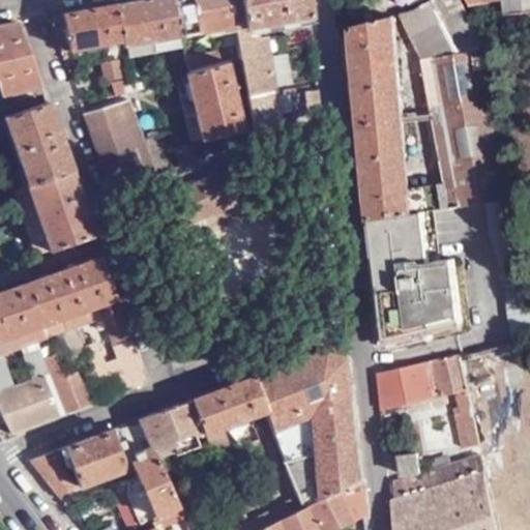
[(172,0),(141,0),(112,5),(118,42),(120,48),(179,37),(172,0)]
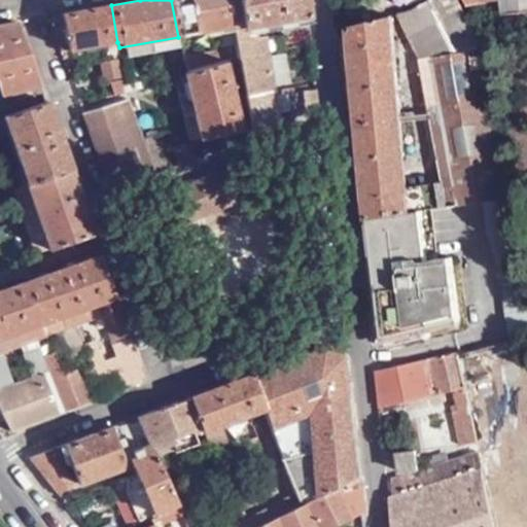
[(226,0),(171,0),(178,37),(232,27),(226,0)]
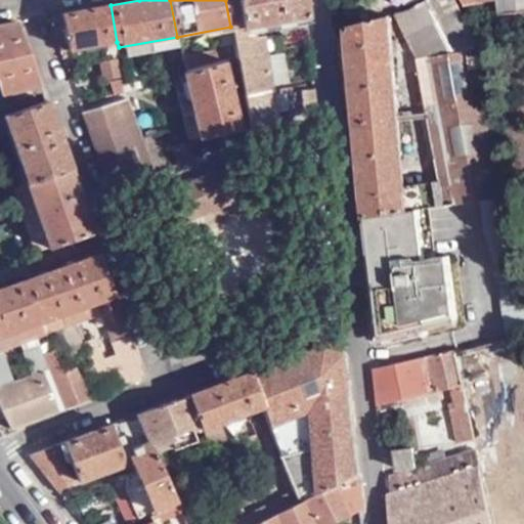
[(225,0),(230,27),(231,30),(250,27),(305,16),(303,0),(225,0)]
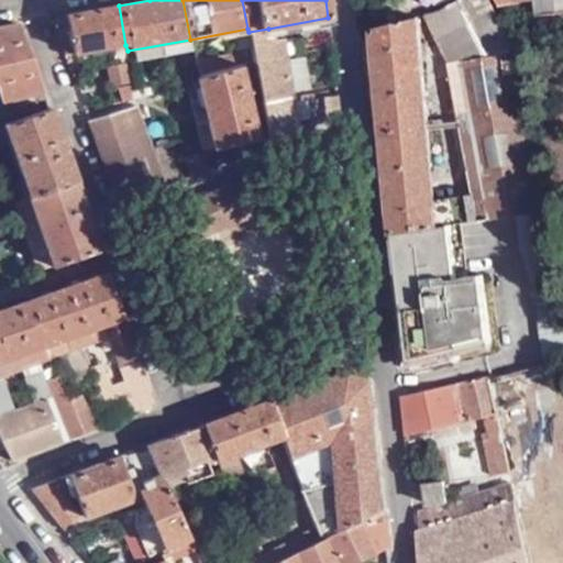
[(392,210),(394,232),(452,224),(512,214),(537,211),(517,74),(523,72),(527,65),(526,59),(522,57),(515,55),(514,48),(509,48),(517,41),(492,0),(454,0),(440,10),(426,13),(461,57),(473,195),(434,200),(419,14),(374,24),(392,210)]
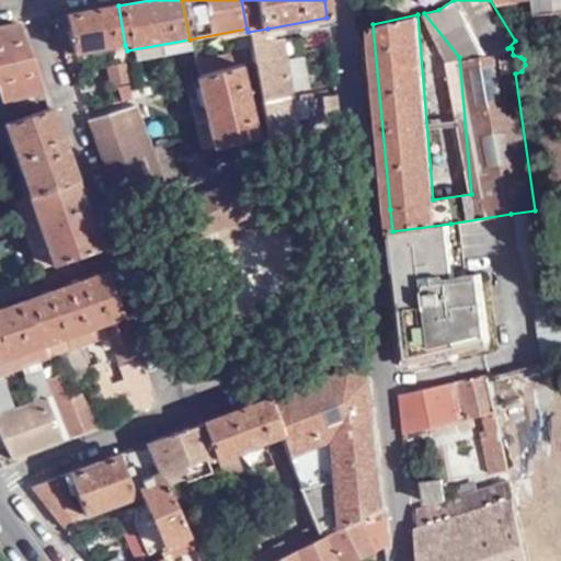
[(560,0),(535,0),(536,10),(560,8),(560,0)]
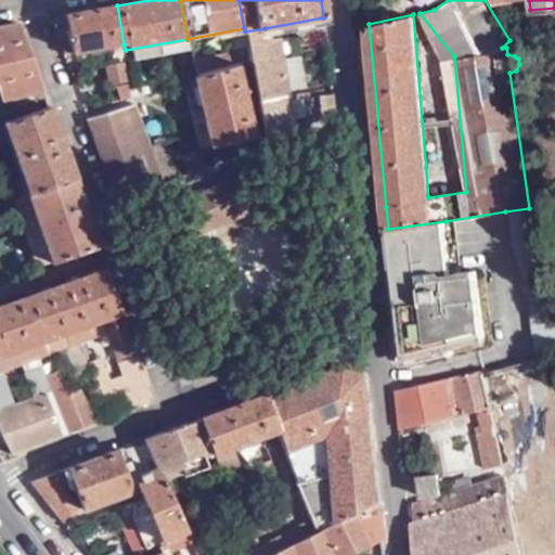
[(124,44),(117,5),(55,17),(51,21),(63,56),(124,44)]
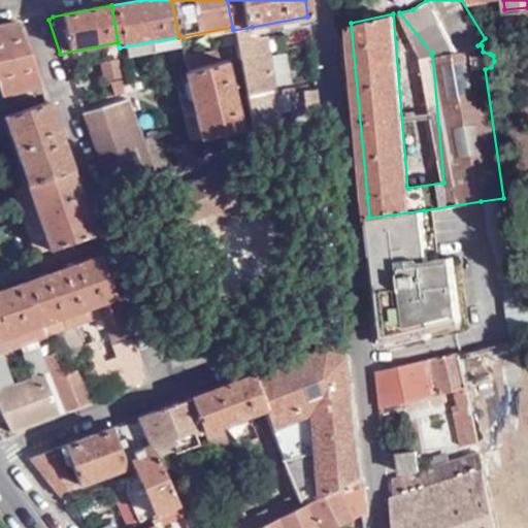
[(0,94),(39,87),(17,23),(0,25),(0,94)]
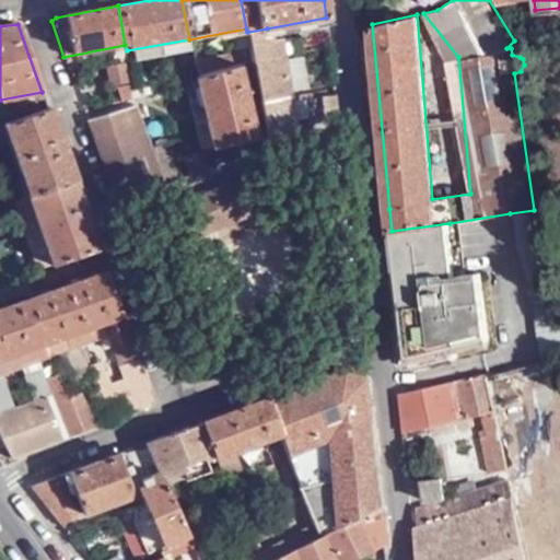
[(247,32),(251,50),(254,63),(268,144),(295,133),(279,41),(269,42),(267,28),(247,32)]
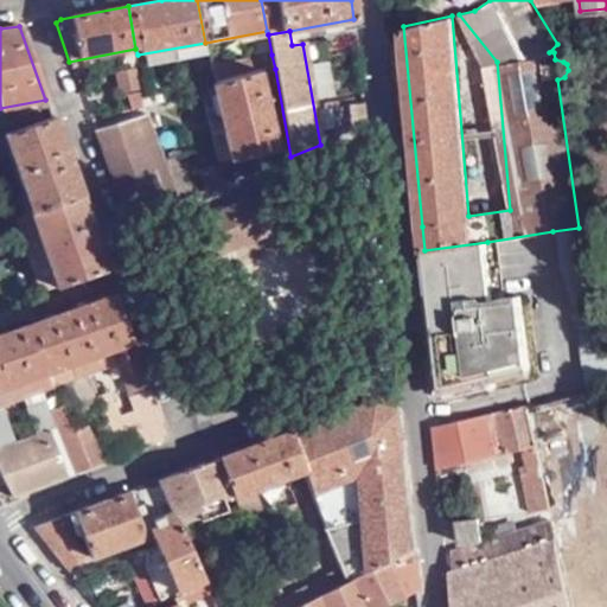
[(272,55),(210,68),(213,87),(259,74),(275,69),(272,55)]
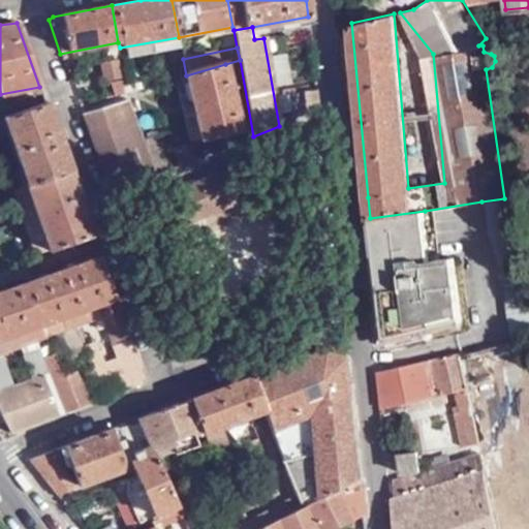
[(225,64),(186,75),(183,75),(200,143),(243,131),(225,64)]
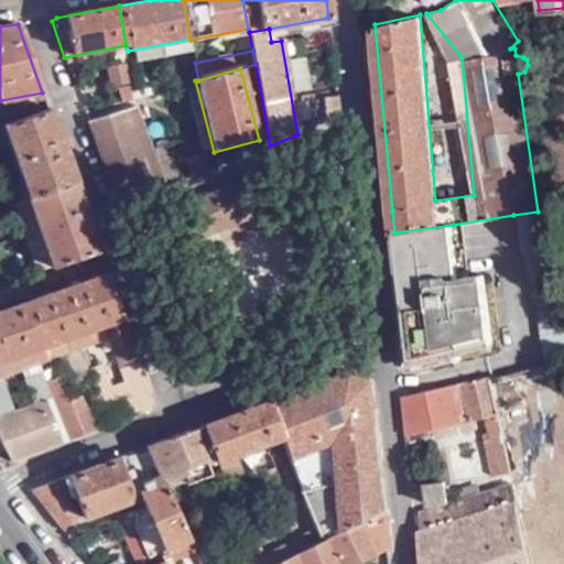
[(182,85),(202,154),(214,152),(195,80),(182,85)]
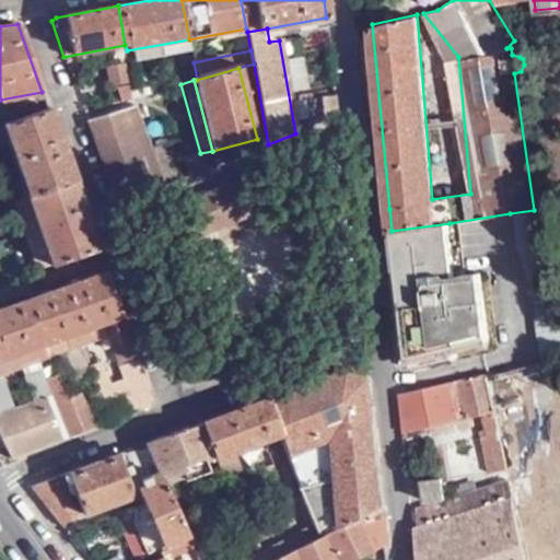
[(107,91),(111,105),(136,97),(133,88),(128,90),(126,85),(107,91)]
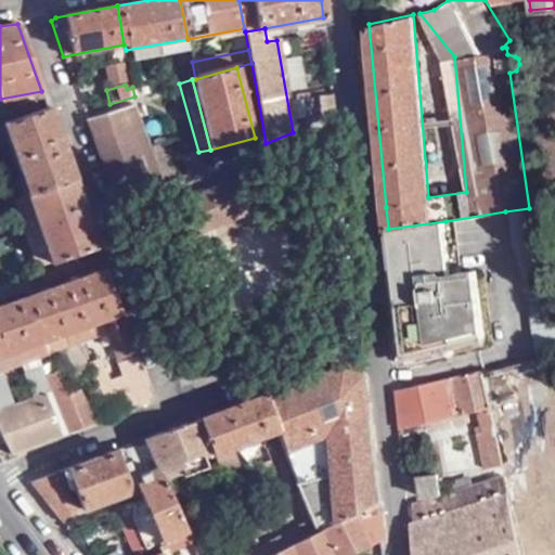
[(143,85),(132,87),(134,97),(145,92),(143,85)]
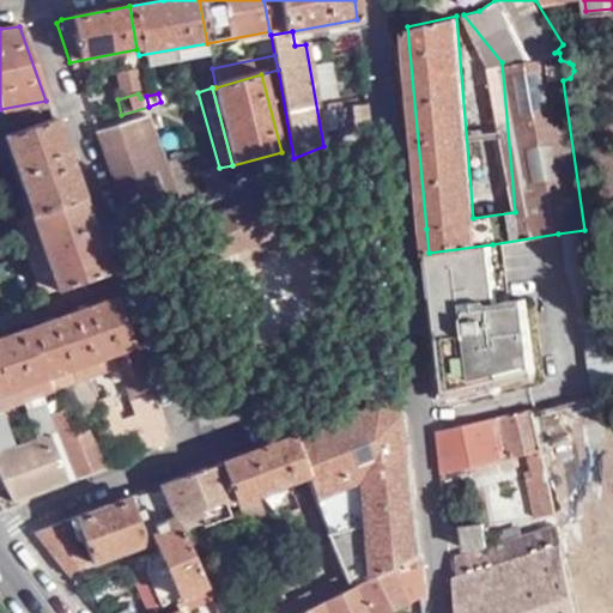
[(370,126),(368,108),(353,110),(356,132),(370,126)]
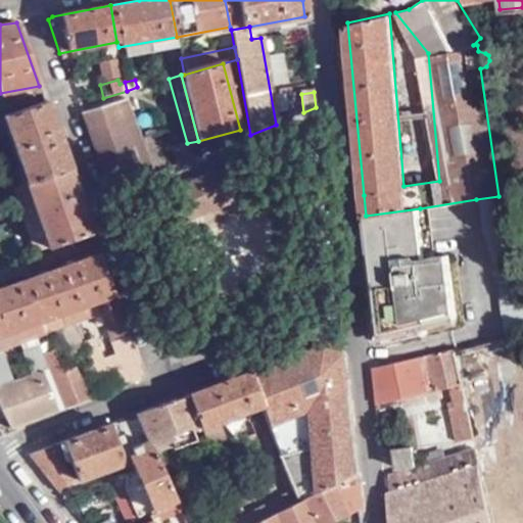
[(0,106),(33,101),(32,95),(0,102),(0,106)]
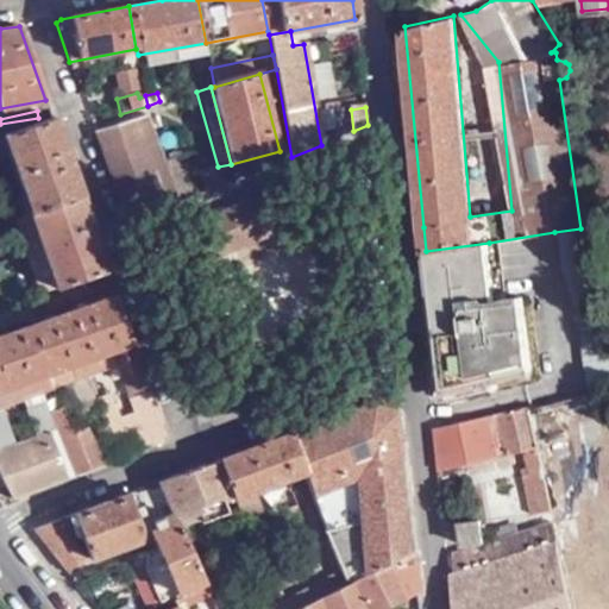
[(148,117),(95,132),(124,214),(140,223),(180,206),(148,117)]
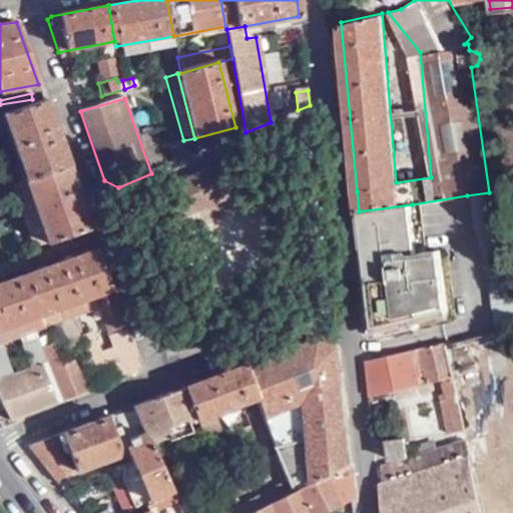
[(68,164),(44,99),(3,113),(25,179),(26,179),(68,164)]
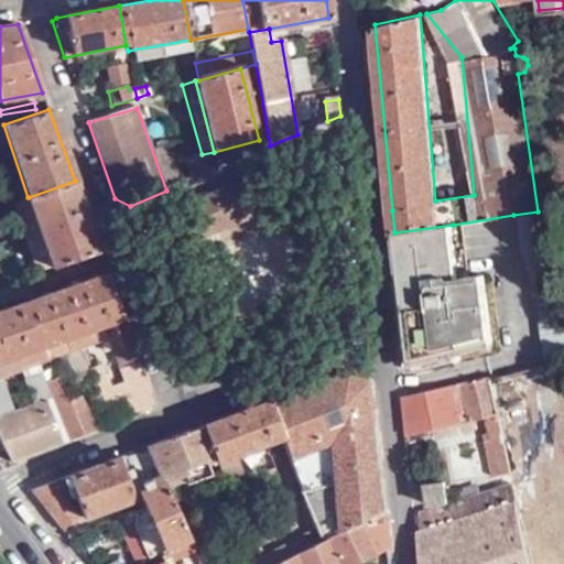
[(28,197),(3,125),(0,126),(0,153),(18,202),(28,197)]
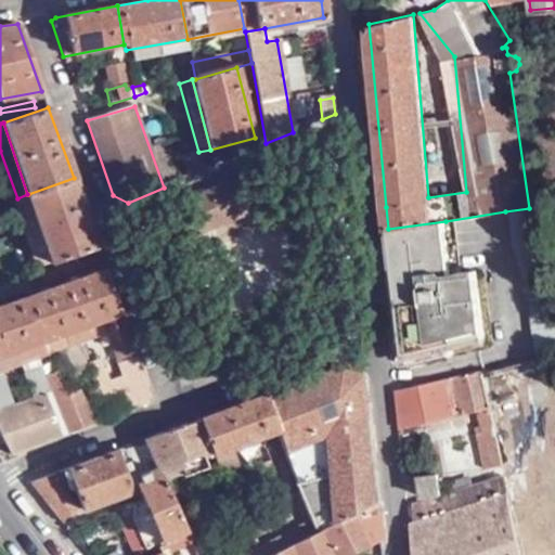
[(233,157),(247,151),(245,146),(232,151),(233,157)]
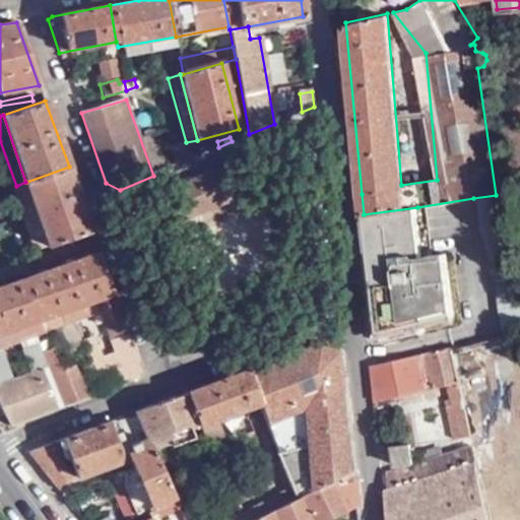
[(172,148),(178,165),(191,159),(186,142),(172,148)]
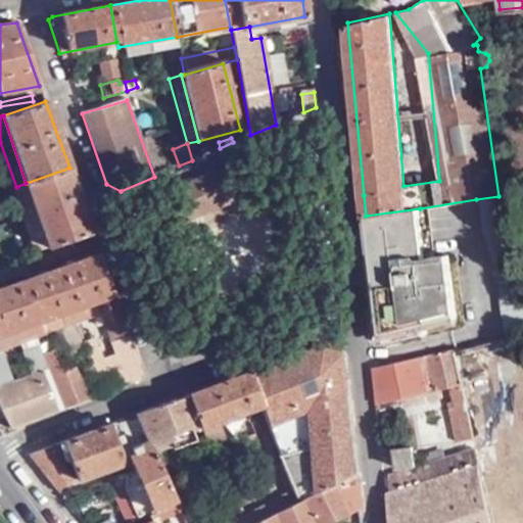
[(201,156),(215,150),(214,143),(199,146),(201,156)]
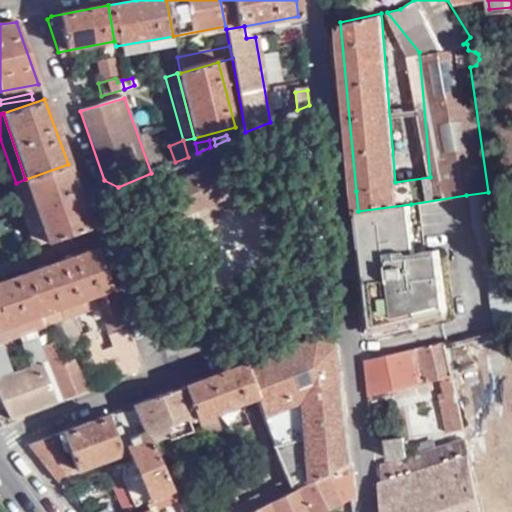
[(91,226),(68,164),(26,179),(45,233),(34,237),(36,245),(91,226)]
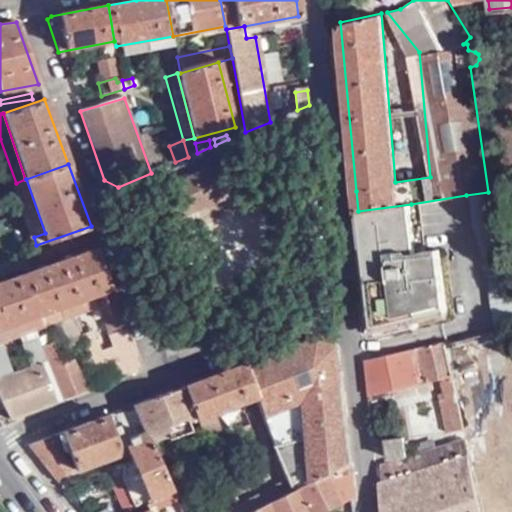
[(411,204),(358,211),(373,328),(447,309),(439,247),(416,251),(411,204)]
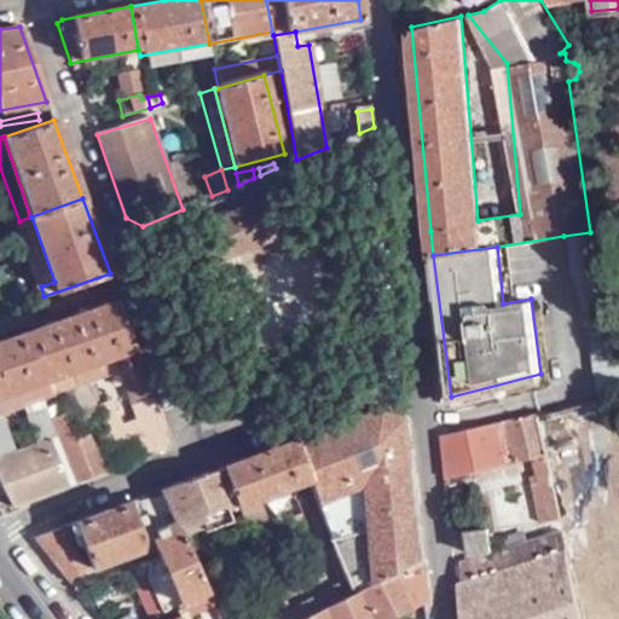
[(29,318),(115,288),(111,281),(27,311),(29,318)]
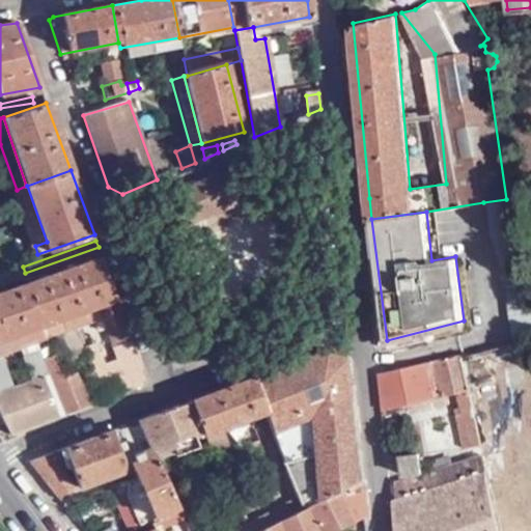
[(111,348),(133,341),(105,263),(102,257),(29,282),(45,325),(60,318),(64,334),(102,320),(111,348)]
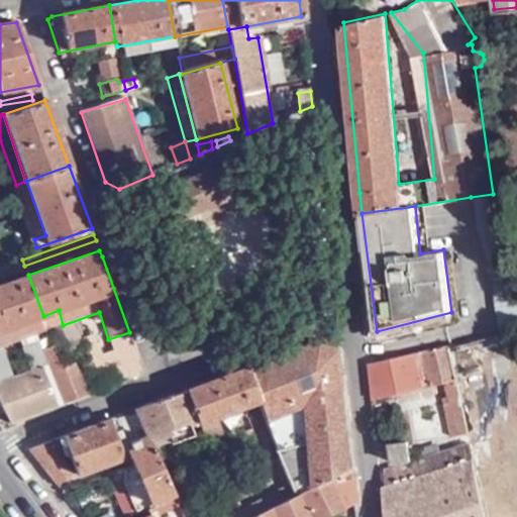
[(6,276),(25,269),(24,266),(22,260),(0,268),(0,275),(5,274),(6,276)]
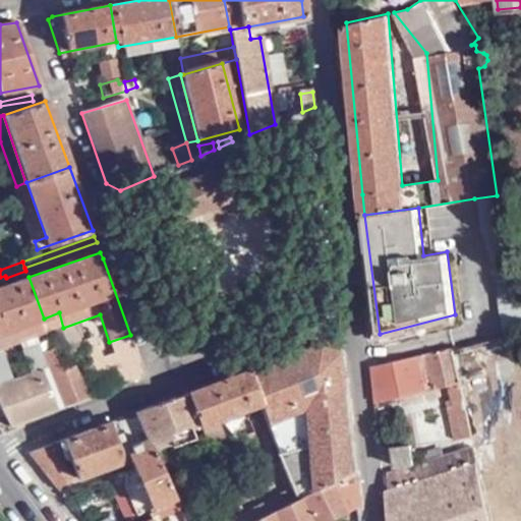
[(0,334),(41,320),(44,319),(29,277),(0,287),(0,334)]
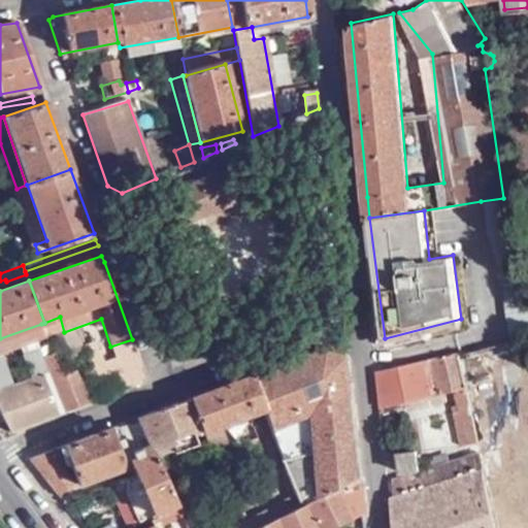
[(0,355),(46,339),(41,324),(0,338),(0,355)]
